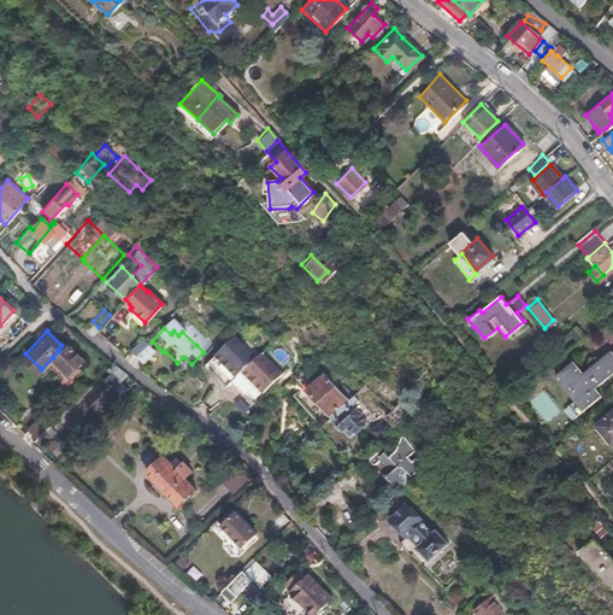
[(229,381),(253,357),(233,335),(202,364),(224,386),(229,381)]
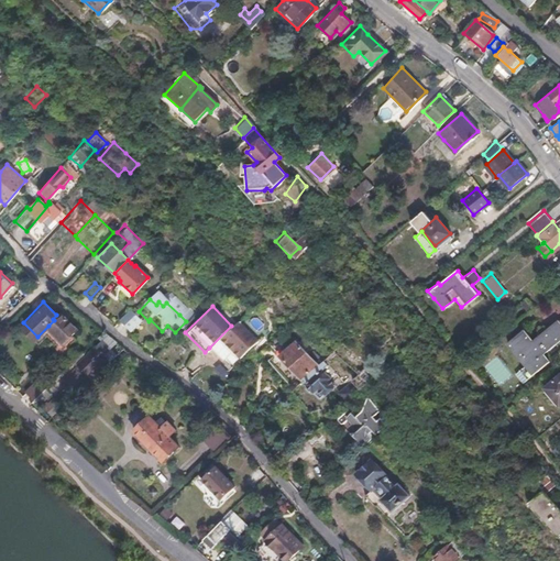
[(130,331),(142,319),(130,307),(118,319),(130,331)]
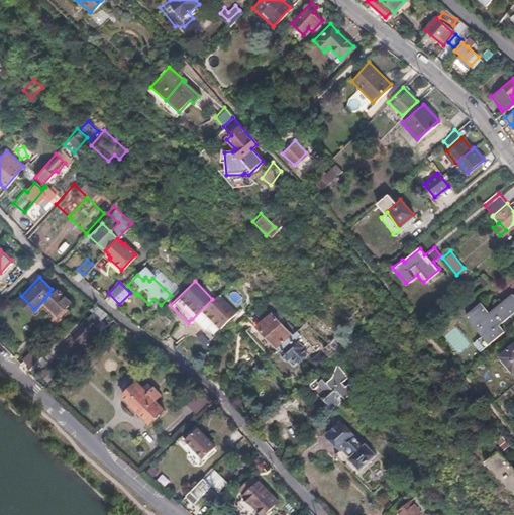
[(69,301),(55,287),(52,289),(48,293),(49,294),(44,299),(58,313),(69,301)]
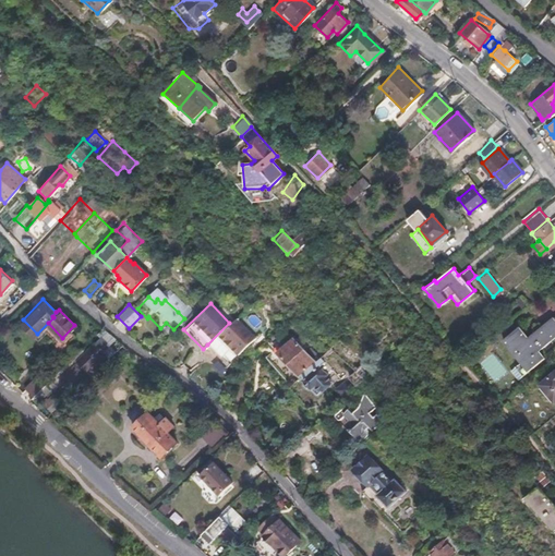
[(254,337),(234,317),(229,323),(207,345),(226,364),(254,337)]
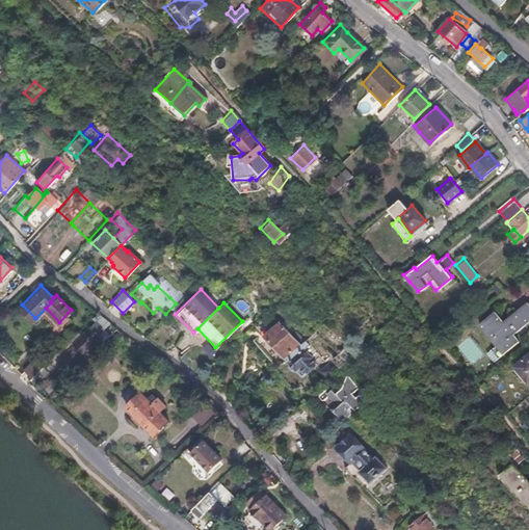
[(512,335),(528,320),(528,306),(527,302),(503,322),(494,312),(480,324),(481,326),(504,353),(519,341),(512,335)]
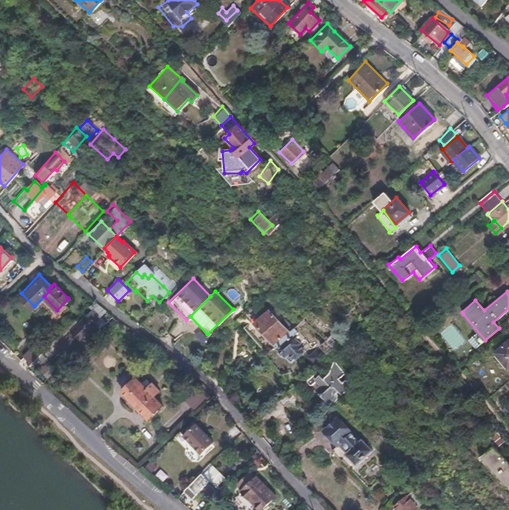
[(288,331),(270,312),(258,324),(256,325),(274,344),(288,331)]
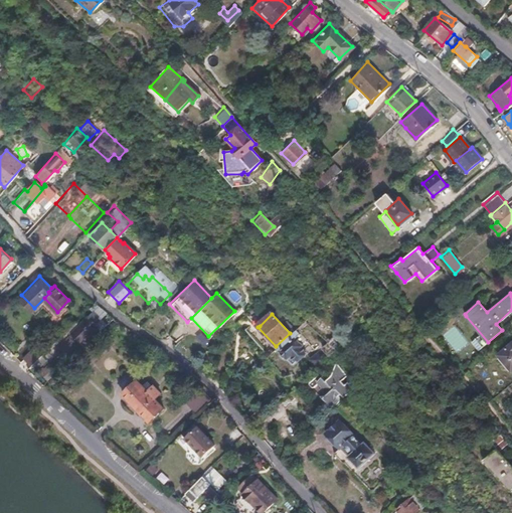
[(78,340),(94,326),(87,318),(70,333),(78,340)]
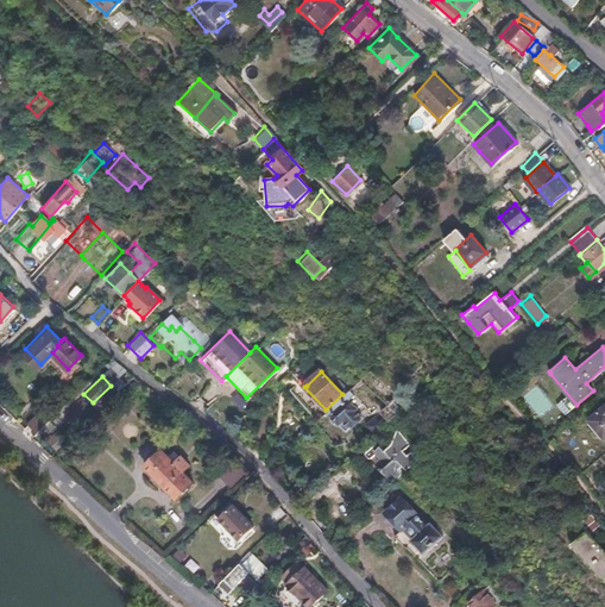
[(537,417),(552,405),(533,383),(520,395),(537,417)]
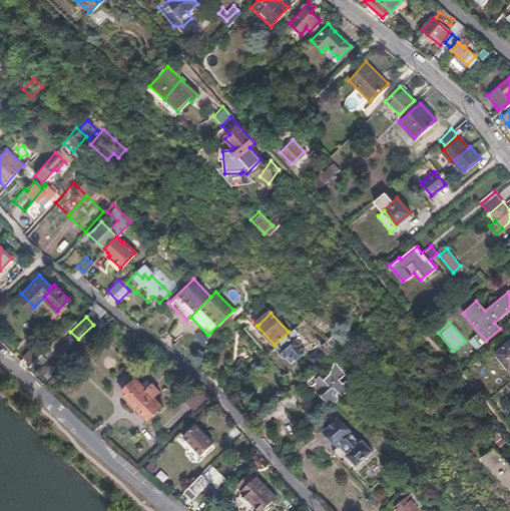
[(297,346),(304,339),(293,328),(289,332),(275,345),(275,346),(286,357),(290,353),(296,358),(303,352),(297,346)]
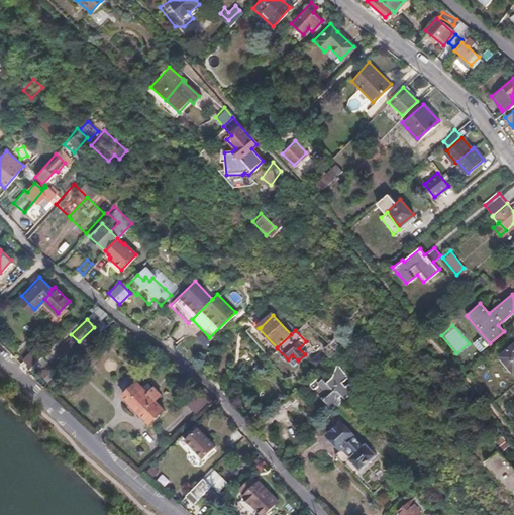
[(328,357),(344,342),(337,334),(321,349),(328,357)]
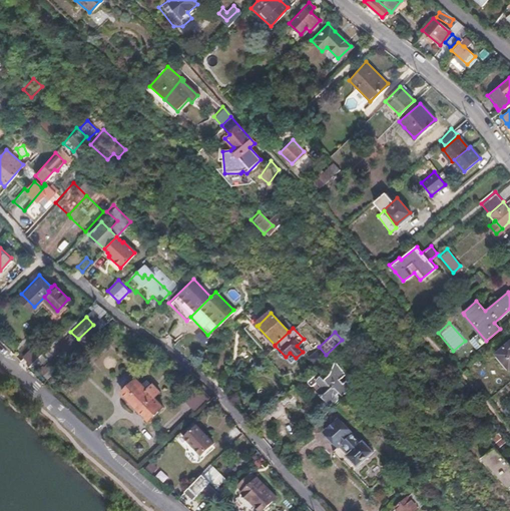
[(509,366),(509,338),(495,352),(509,368),(509,366)]
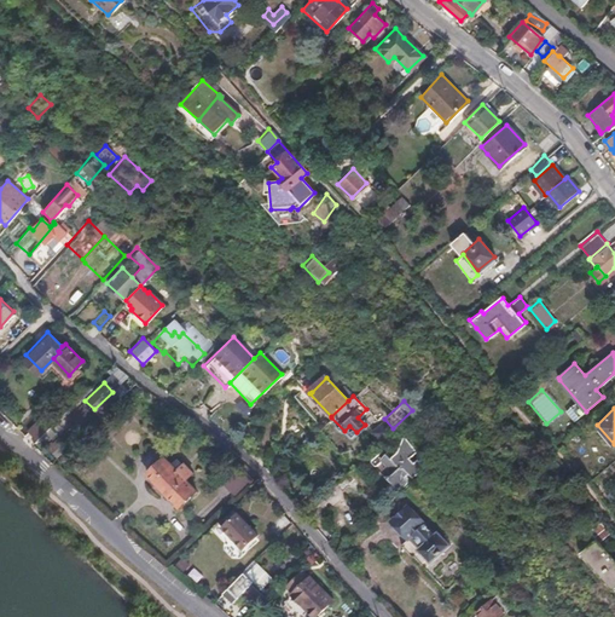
[(57,453),(76,434),(59,416),(50,426),(40,434),(57,453)]
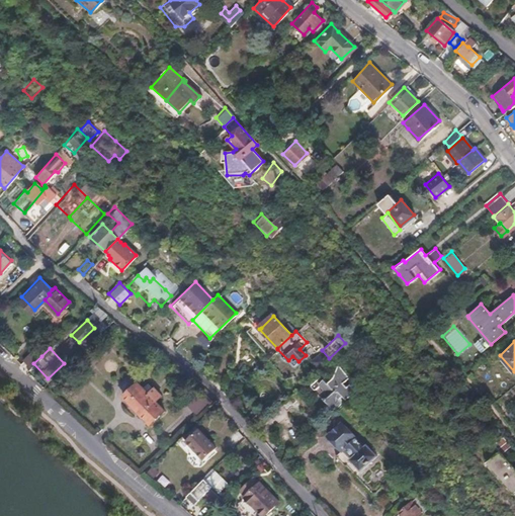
[(327,360),(320,351),(310,360),(318,368),(327,360)]
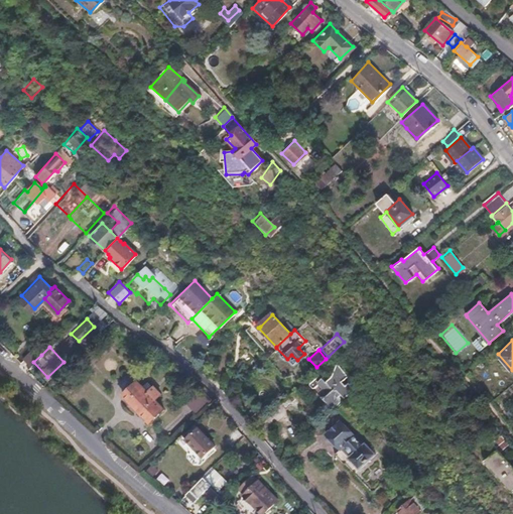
[(33,362),(41,355),(36,351),(25,362),(29,366),(33,362)]
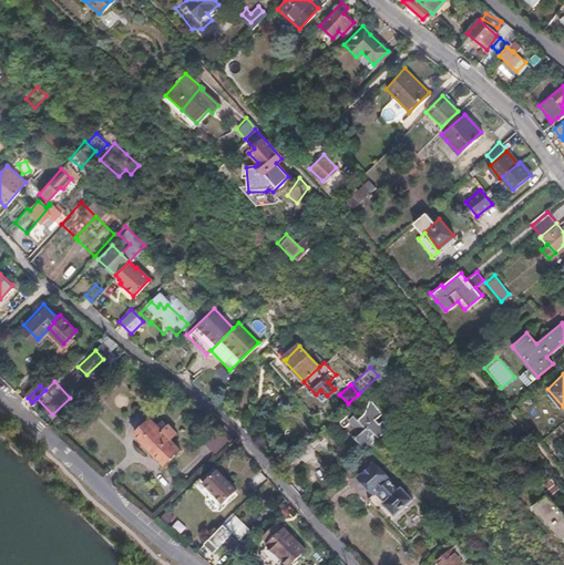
[(376,429),(370,422),(376,418),(368,408),(361,413),(358,411),(349,419),(355,425),(351,429),(362,442),(363,441),(368,445),(385,429),(380,424),(376,429)]
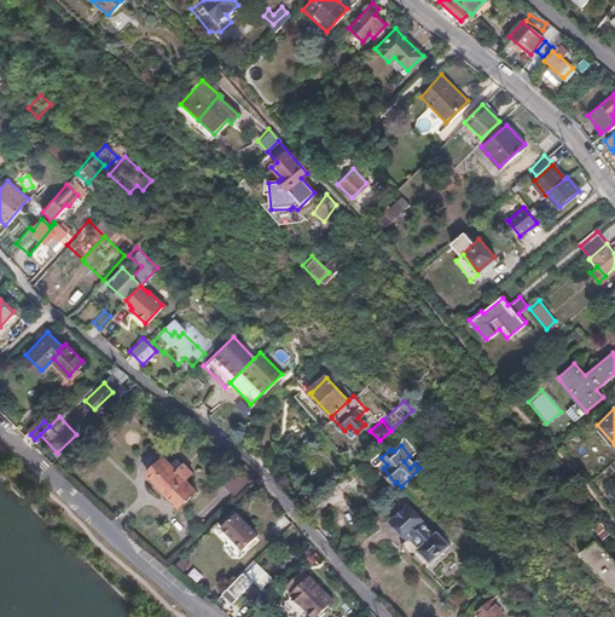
[(186,476),(191,471),(177,456),(168,465),(161,457),(149,471),(169,492),(180,503),(197,486),(186,476)]
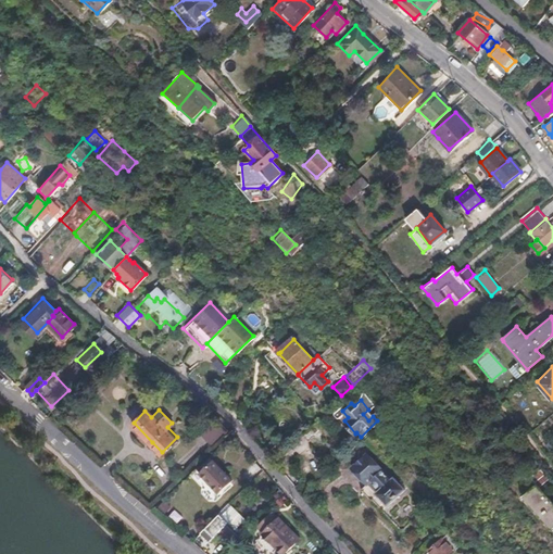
[(322,438),(315,431),(318,428),(313,422),(301,433),(306,439),(310,436),(318,444),(324,440),(322,438)]
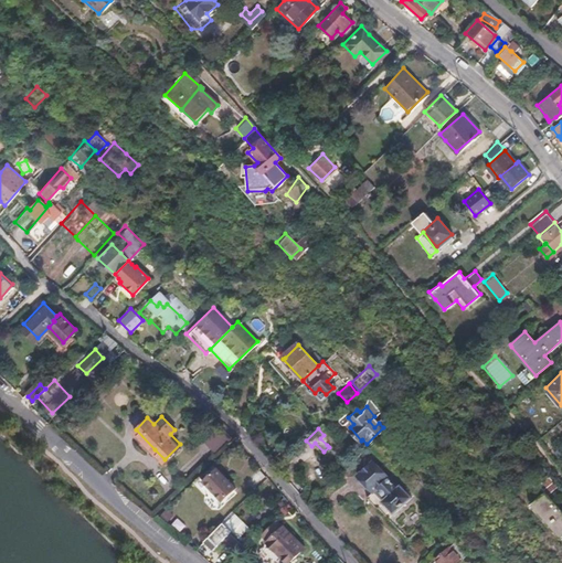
[(201,441),(211,450),(219,442),(210,433),(201,441)]
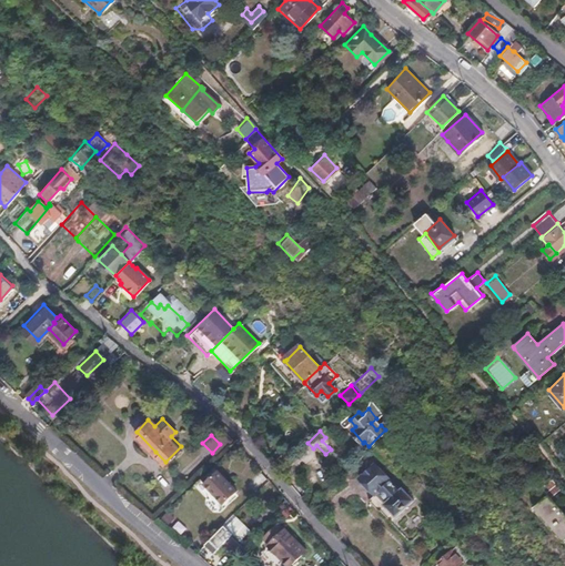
[(290,458),(282,451),(270,461),(278,470),(290,458)]
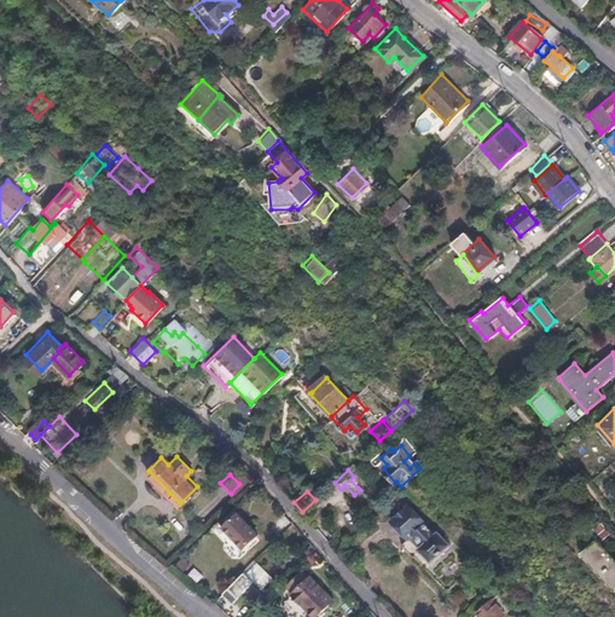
[(433,532),(406,505),(390,519),(406,536),(410,532),(419,543),(416,547),(428,560),(444,546),(446,543),(434,530),(433,532)]
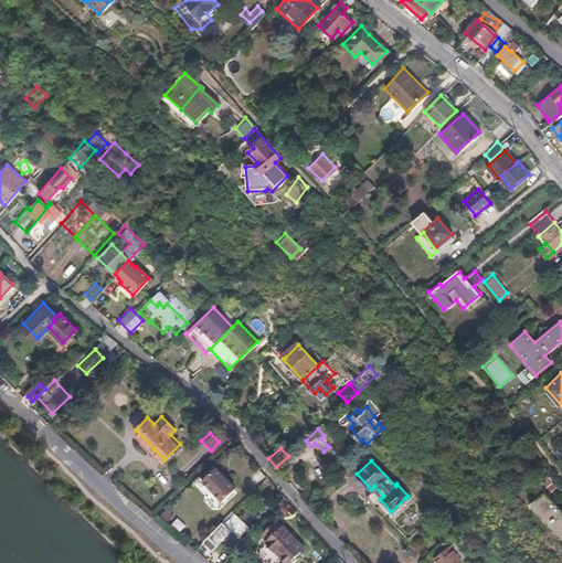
[(233,488),(214,469),(202,481),(198,476),(191,482),(202,495),(202,501),(209,509),(216,509),(231,495),(229,492),(233,488)]
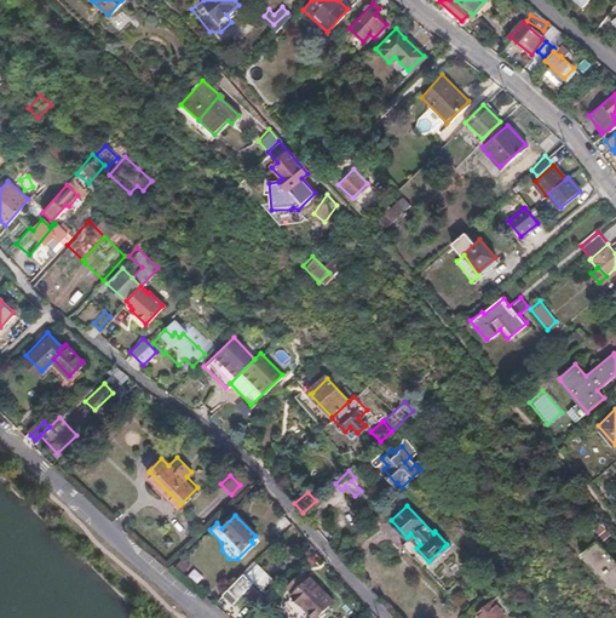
[(615,589),(615,562),(608,554),(596,541),(580,555),(614,591),(615,589)]
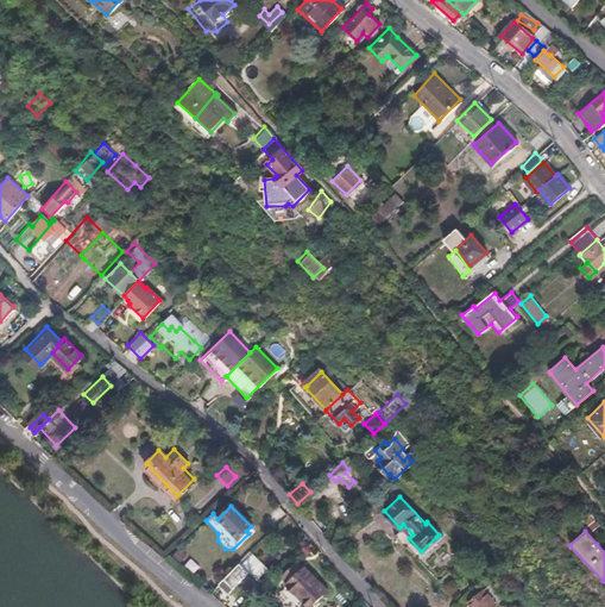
[(227,593),(246,573),(238,563),(218,583),(227,593)]
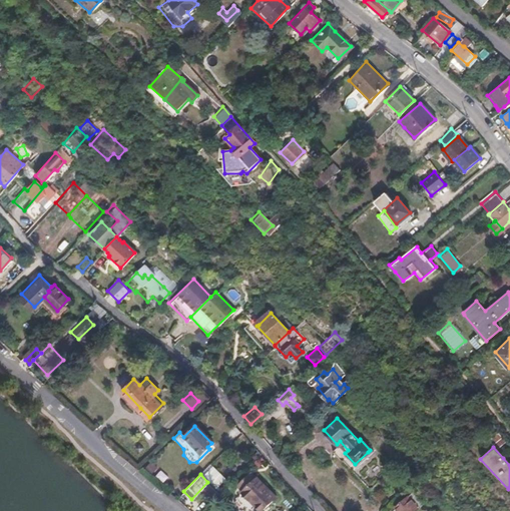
[(259,510),(271,500),(250,480),(249,482),(243,476),(230,489),(235,495),(234,496),(248,510),(259,510)]
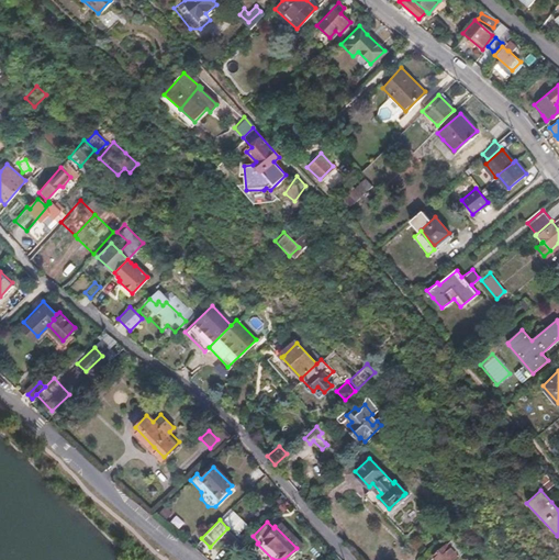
[(239,540),(231,532),(222,540),(230,549),(239,540)]
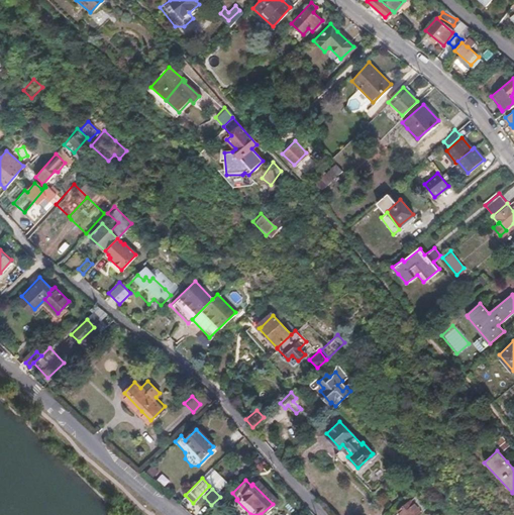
[(414,514),(419,511),(408,500),(396,511),(400,514),(414,514)]
